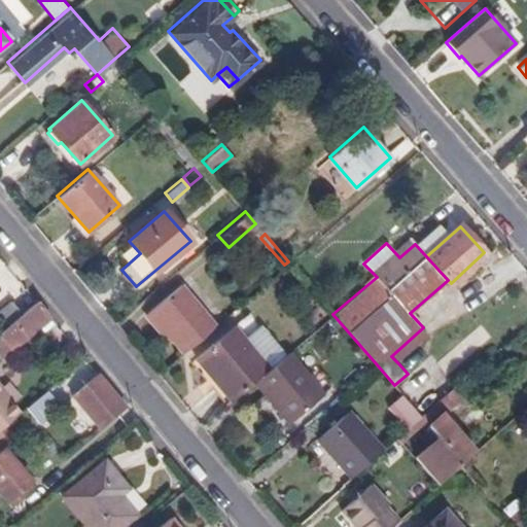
[(183,351),(215,323),(180,283),(148,312),(183,351)]
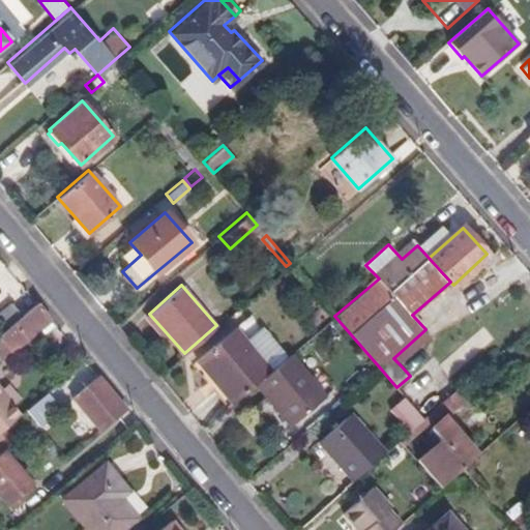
[(53,320),(38,302),(22,317),(0,334),(0,354),(4,360),(53,320)]
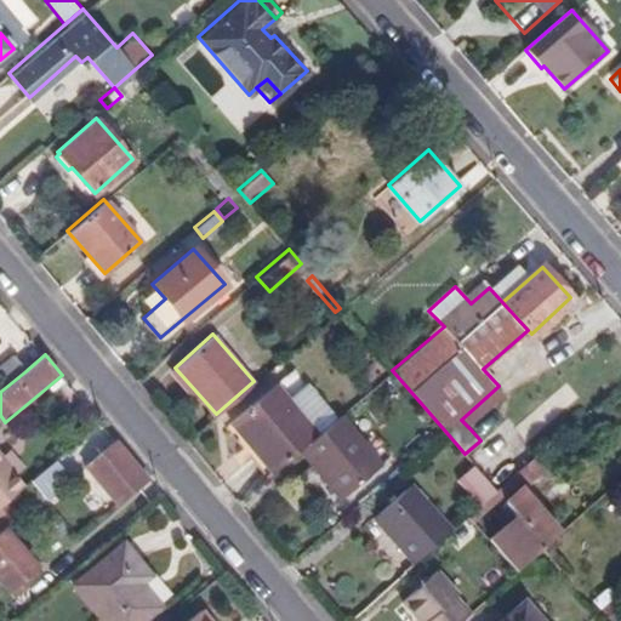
[(0,392),(26,371),(10,354),(0,362),(0,392)]
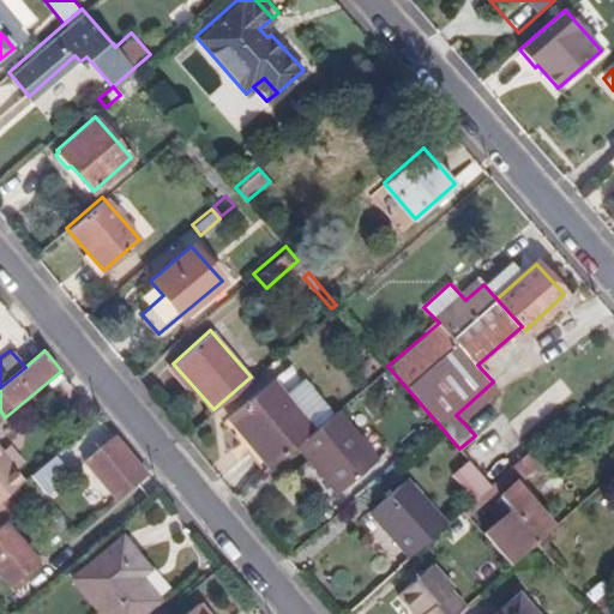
[(227,417),(268,467),(294,445),(323,421),(305,399),(294,410),(269,381),(227,417)]
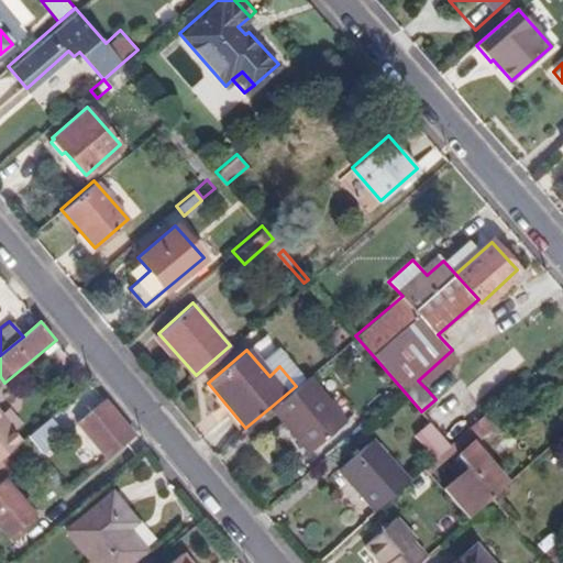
[(418,381),(426,388),(457,359),(451,351),(418,381)]
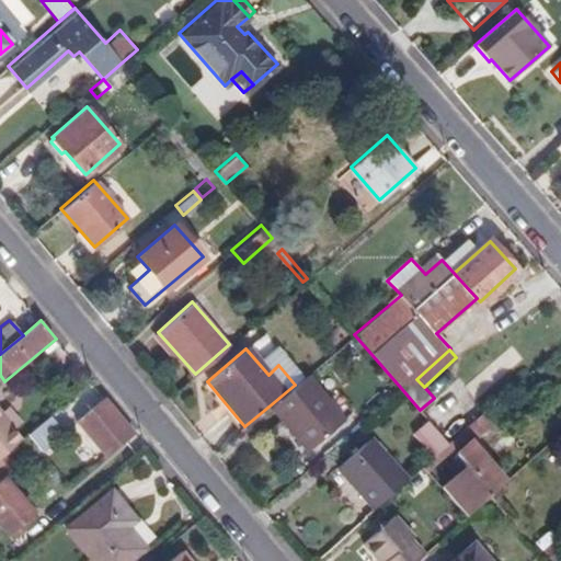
[(26,374),(3,386),(11,402),(35,389),(26,374)]
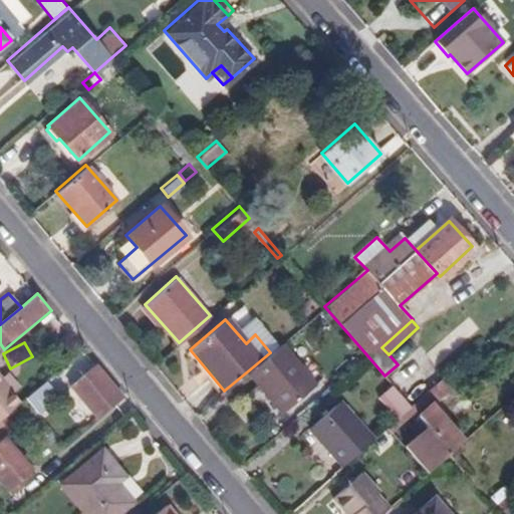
[(312,381),(280,343),(270,352),(246,372),(278,411),(312,381)]
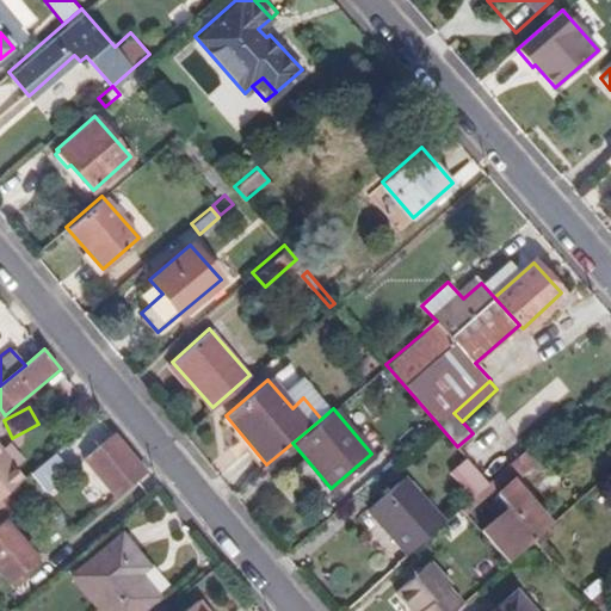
[(119,499),(149,473),(117,436),(87,461),(119,499)]
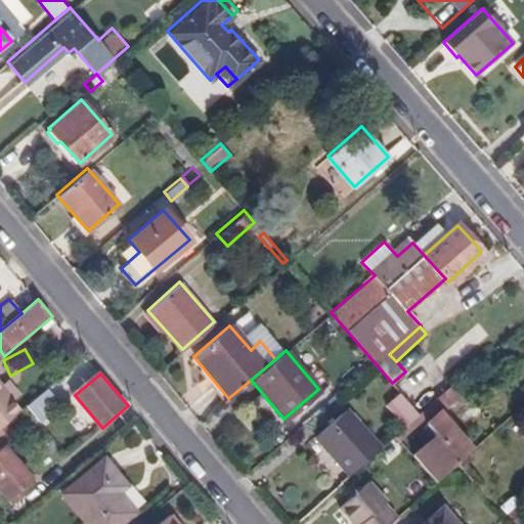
[(465,390),(456,381),(419,413),(404,427),(395,435),(399,439),(440,403),(445,409),(465,390)]
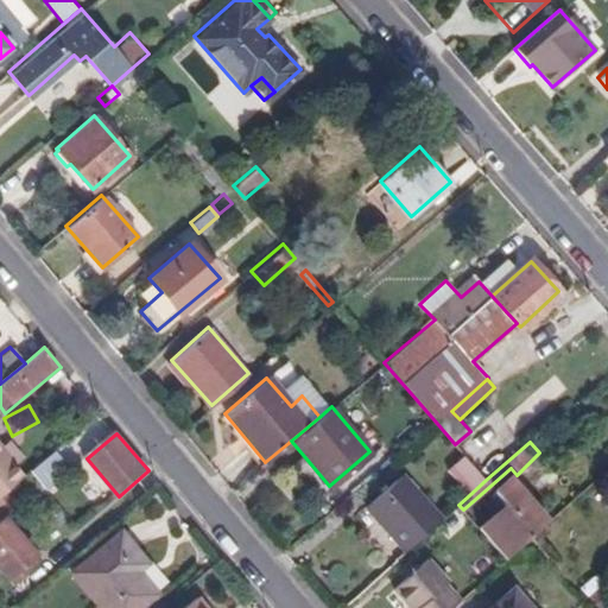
[(0,494),(21,476),(10,463),(14,458),(2,444),(0,445),(0,494)]
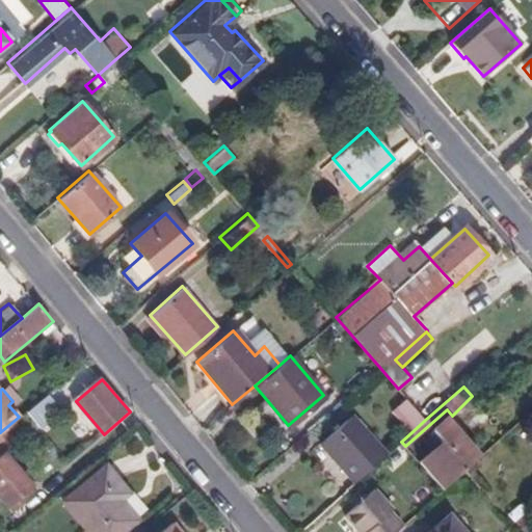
[(43,432),(64,415),(49,394),(26,413),(43,432)]
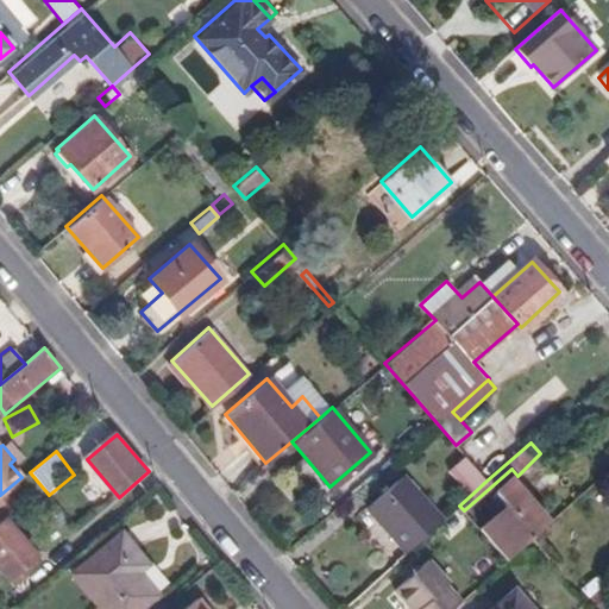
[(470,496),(487,481),(464,456),(447,471),(470,496)]
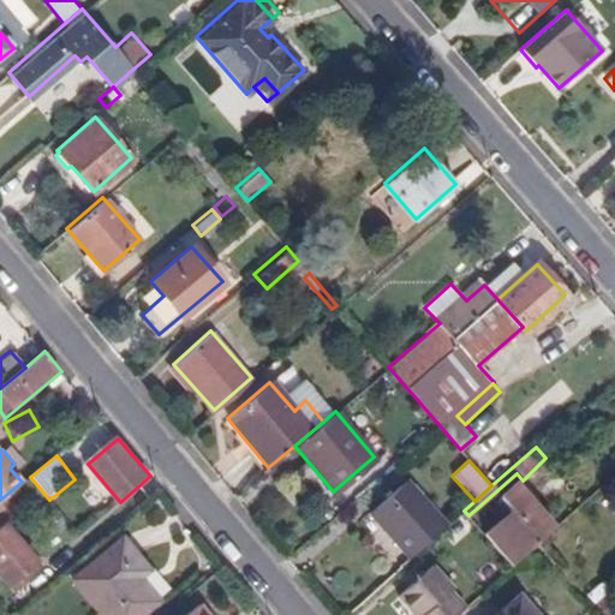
[(410,559),(446,526),(404,479),(368,509),(410,559)]
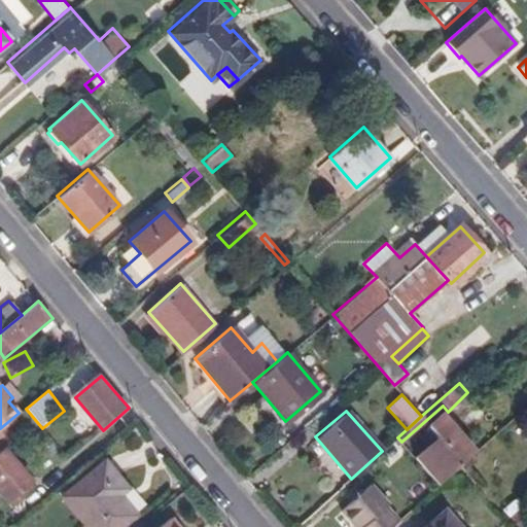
[(462,462),(476,450),(443,414),(430,426),(441,437),(416,458),(437,484),(462,462)]
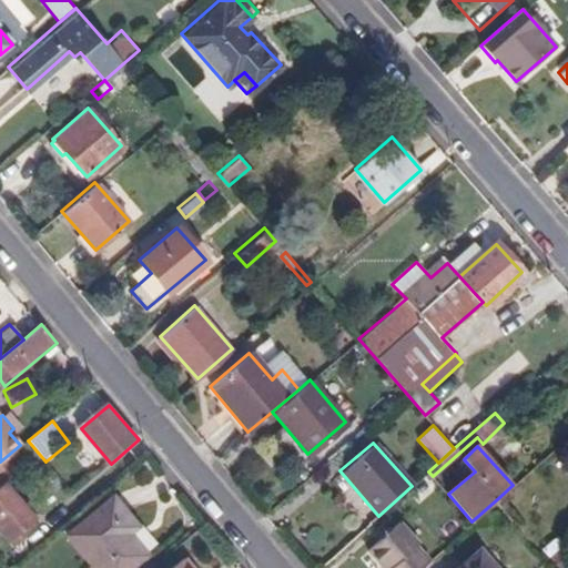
[(0,531),(7,540),(32,520),(3,485),(0,487),(0,531)]
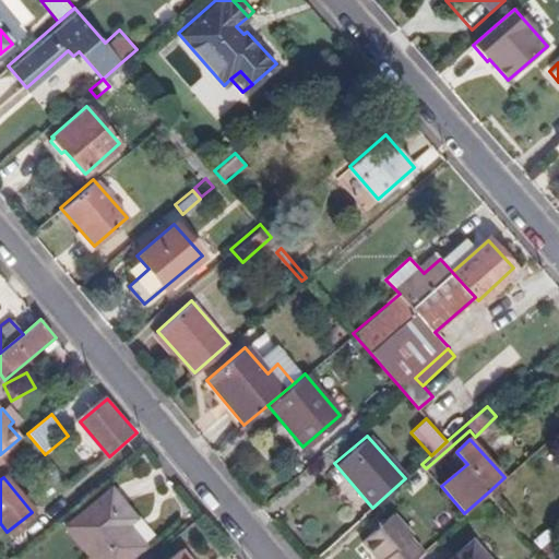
[(137,516),(113,488),(67,526),(94,558),(127,558),(145,545),(127,523),(137,516)]
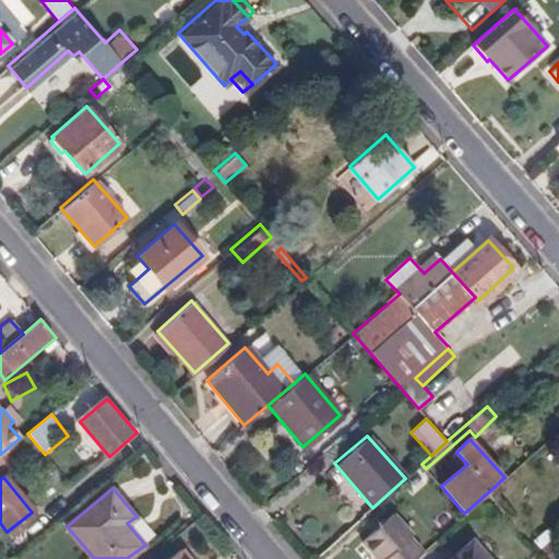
[(413,558),(421,552),(408,537),(412,535),(394,514),(364,542),(378,558),(413,558)]
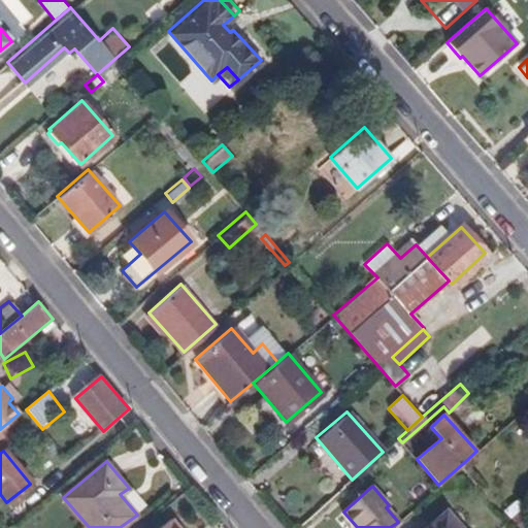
[(527,527),(527,509),(525,506),(514,502),(507,508),(523,527),(527,527)]
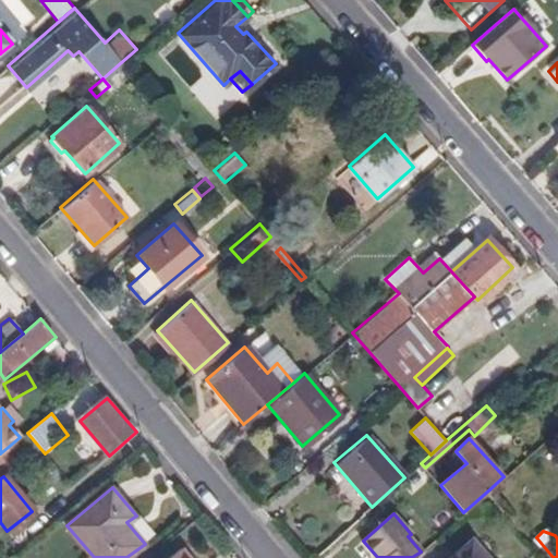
[(494,557),(475,536),(448,557),(494,557)]
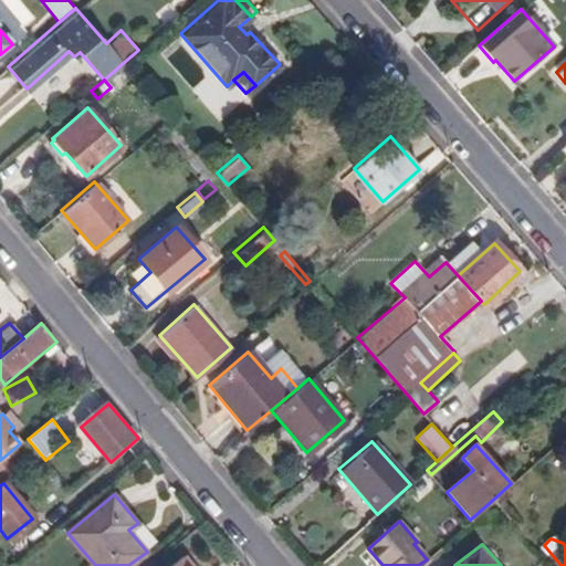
[(173,565),(194,565),(185,556),(173,565)]
